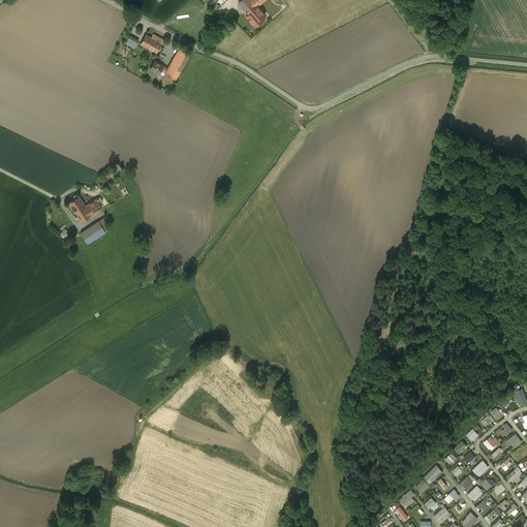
[(258,0),(261,0),(264,2),(266,0),(241,0),(237,5),(244,12),(258,0)]
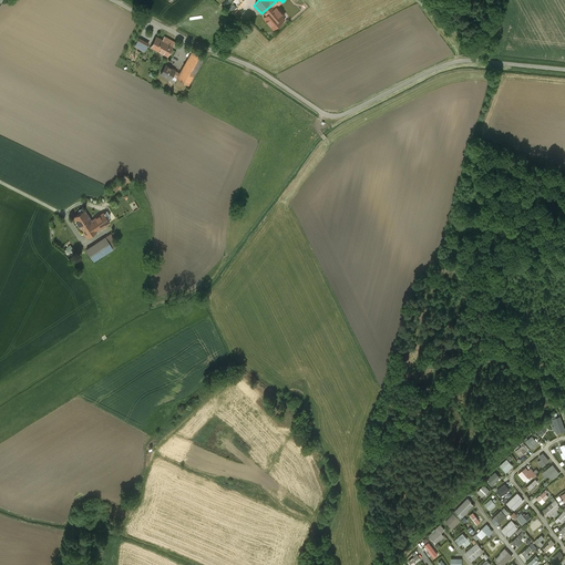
[(280,0),(277,0),(262,13),(265,18),(275,29),(283,21),(280,19),(284,17),(276,8),(283,2),(280,0)]
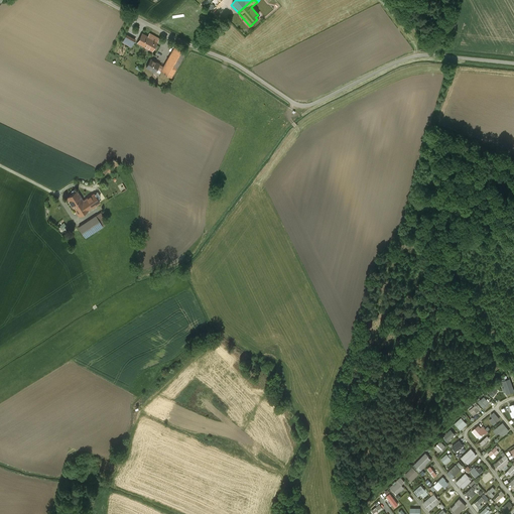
[(250,26),(241,16),(238,18),(247,28),(250,26)]
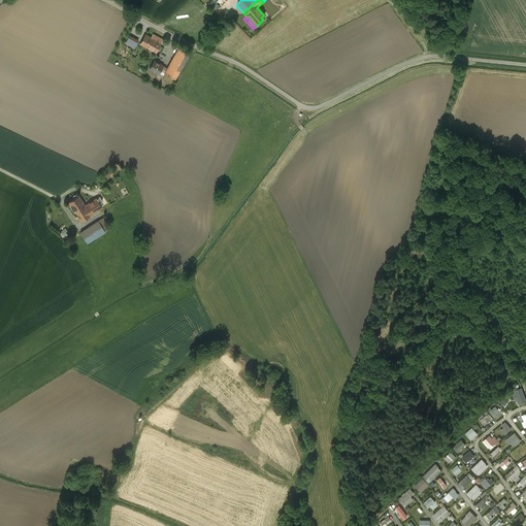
[(150,38),(143,35),(138,45),(154,54),(161,40),(151,35),(150,38)]
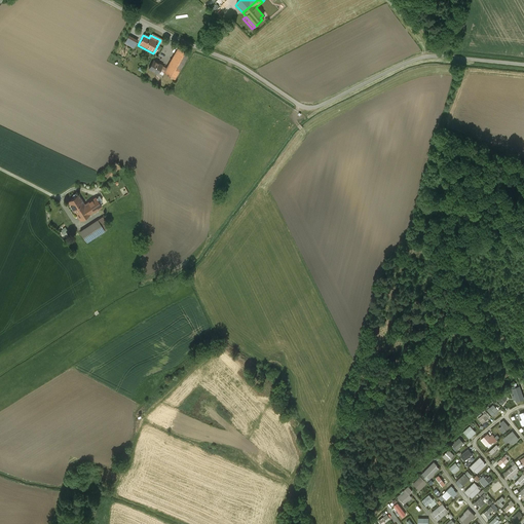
[(137,42),(127,37),(122,45),(132,50),(137,42)]
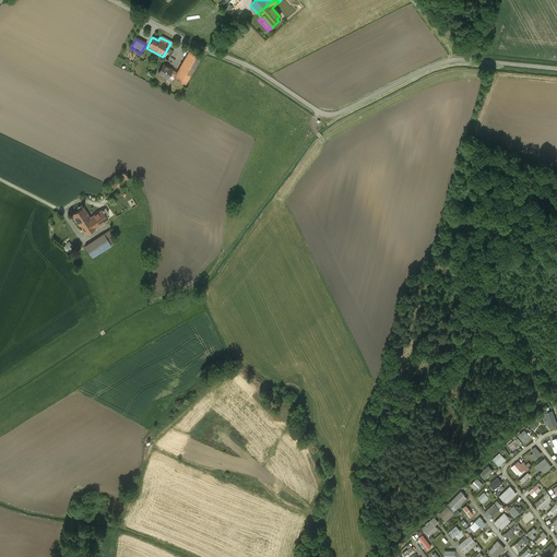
[(199,58),(188,52),(176,74),(173,80),(185,85),(199,58)]
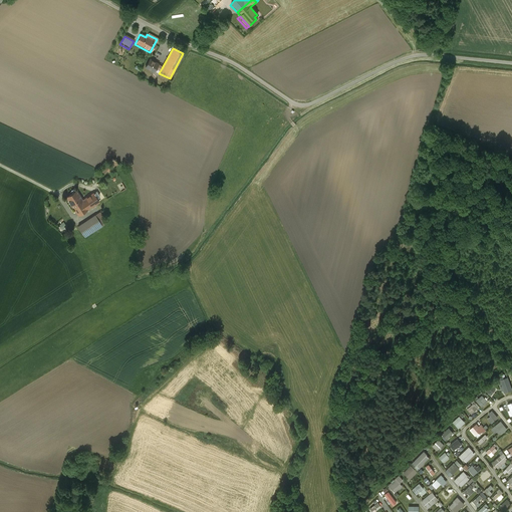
[(162,68),(148,60),(142,68),(152,74),(155,70),(159,73),(162,68)]
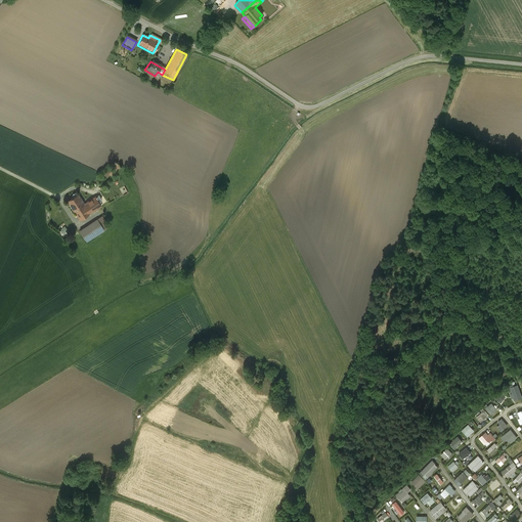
[(113,164),(101,177),(103,179),(114,168),(116,166),(113,164)]
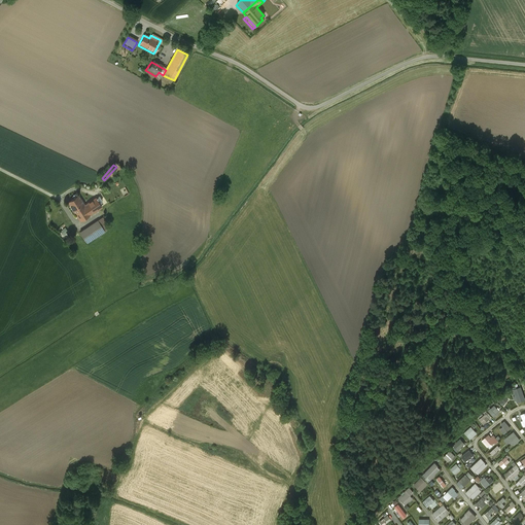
[(125,188),(119,191),(123,198),(128,195),(125,188)]
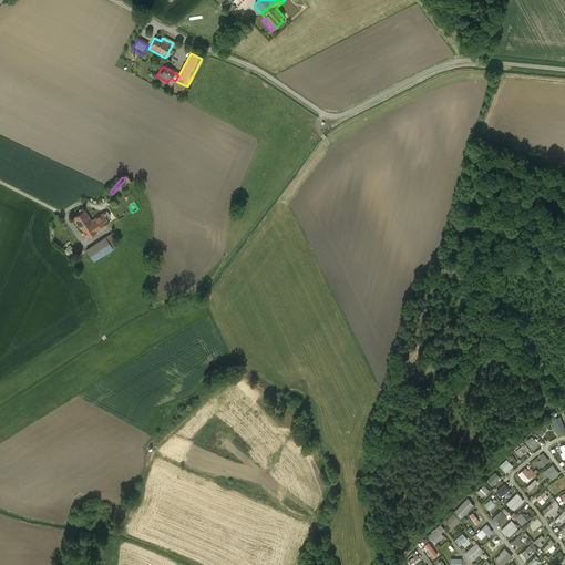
[(90,223),(82,212),(71,219),(84,240),(95,233),(108,225),(104,219),(101,216),(90,223)]
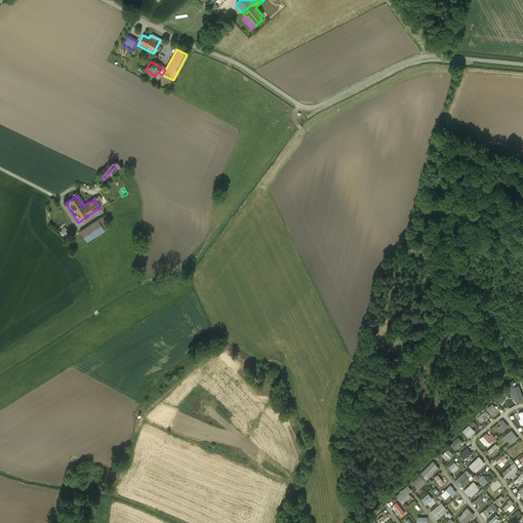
[(101,218),(78,233),(85,243),(108,229),(101,218)]
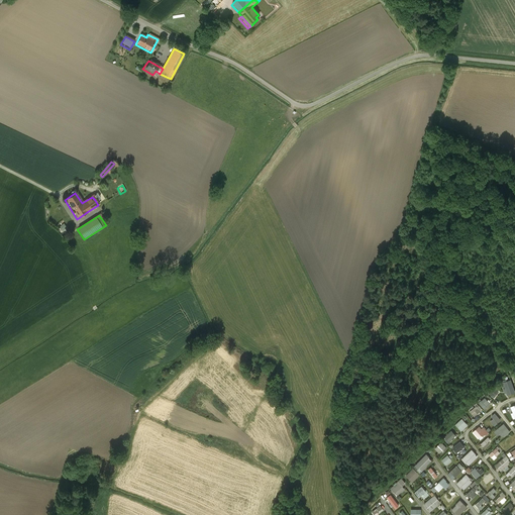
[(510,380),(502,383),(506,396),(514,394),(510,380)]
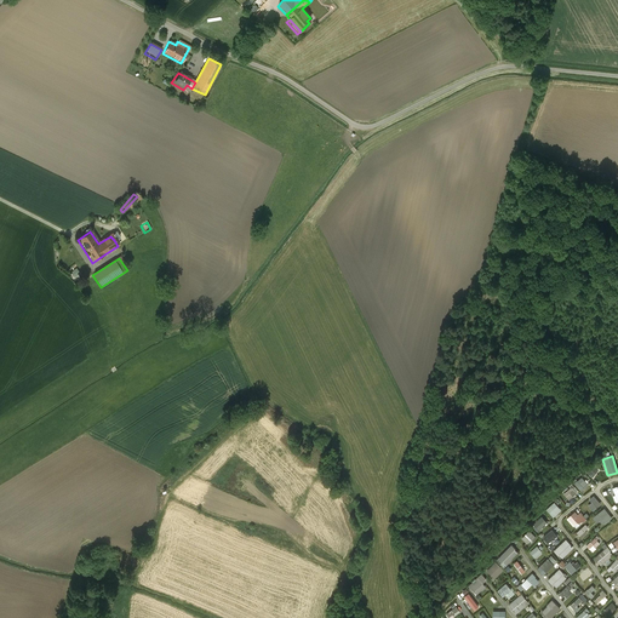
[(585,474),(591,479),(598,471),(591,467),(585,474)]
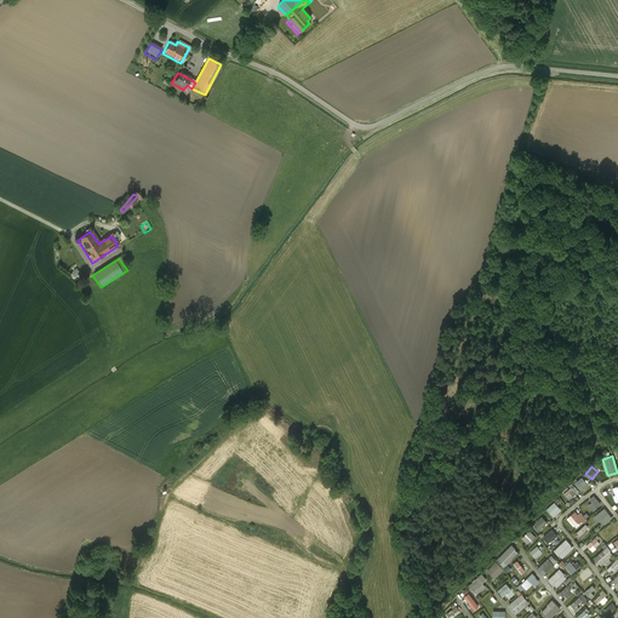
[(576,480),(572,484),(581,493),(588,486),(581,478),(577,482),(576,480)]
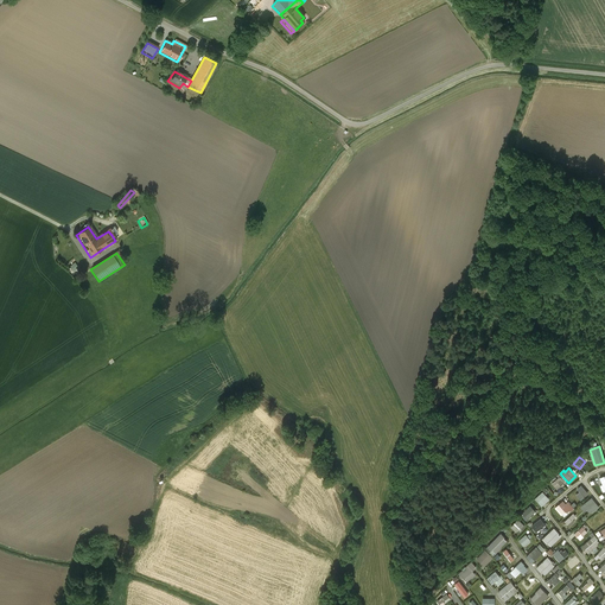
[(592,481),(596,485),(604,481),(600,476),(592,481)]
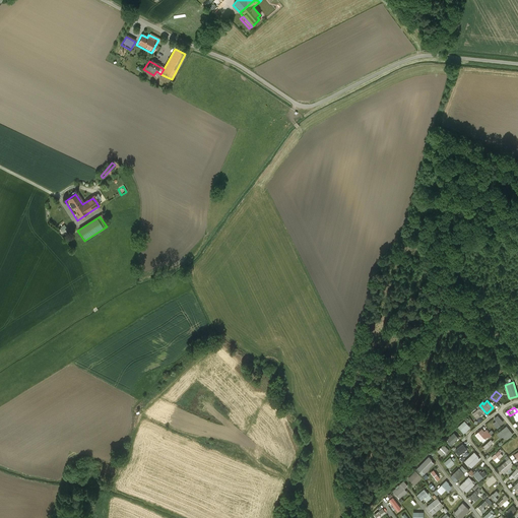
[(478,408),(471,414),(476,421),(483,414),(478,408)]
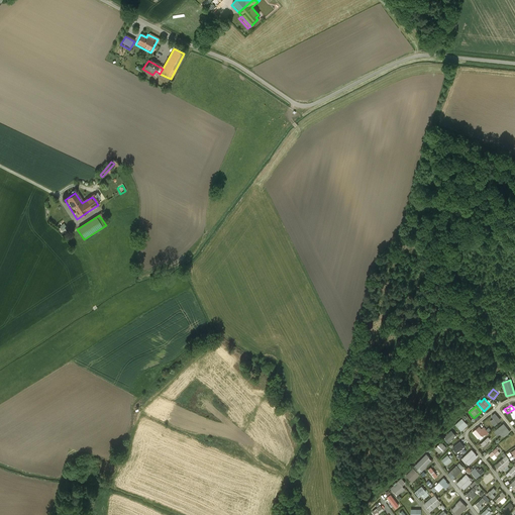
[(489,422),(494,427),(501,420),(494,414),(491,417),(493,419),(489,422)]
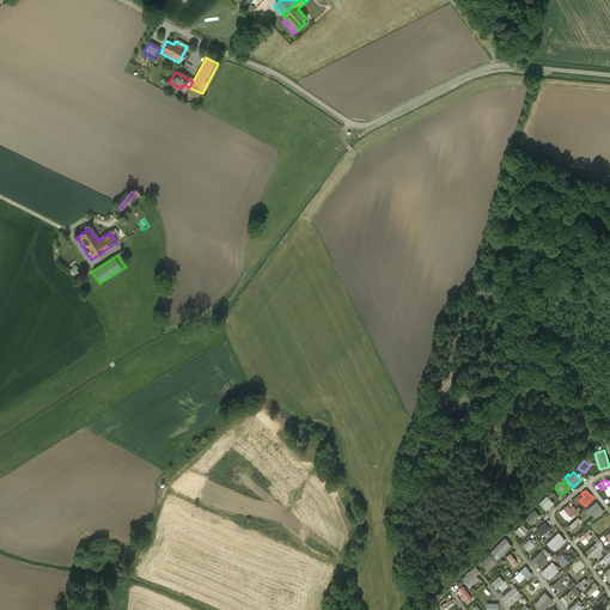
[(538,504),(546,512),(554,504),(547,496),(538,504)]
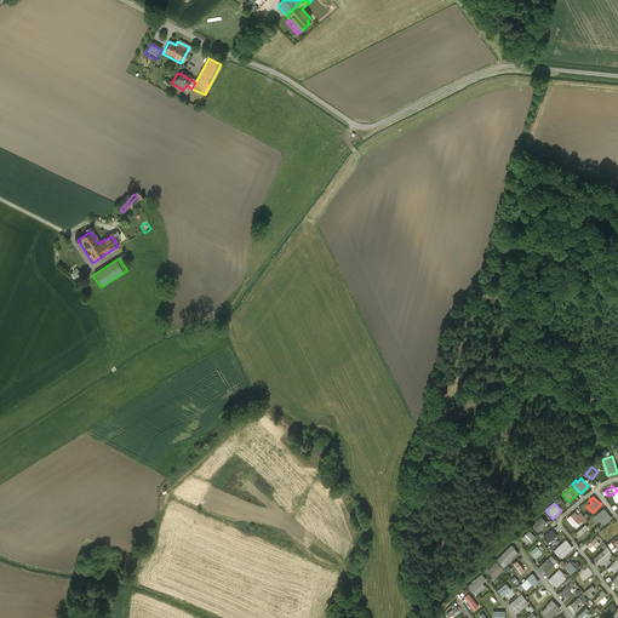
[(599,521),(602,526),(612,519),(604,509),(591,519),(596,524),(599,521)]
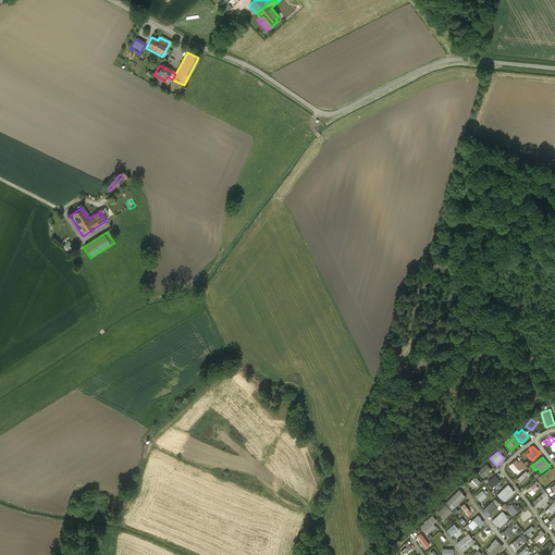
[(526,468),(520,461),(518,463),(516,460),(508,467),(517,477),(526,468)]
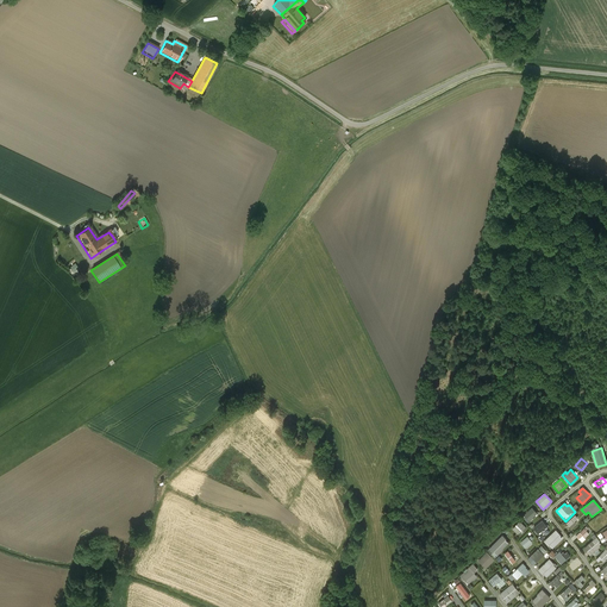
[(529,523),(538,514),(531,508),(523,517),(529,523)]
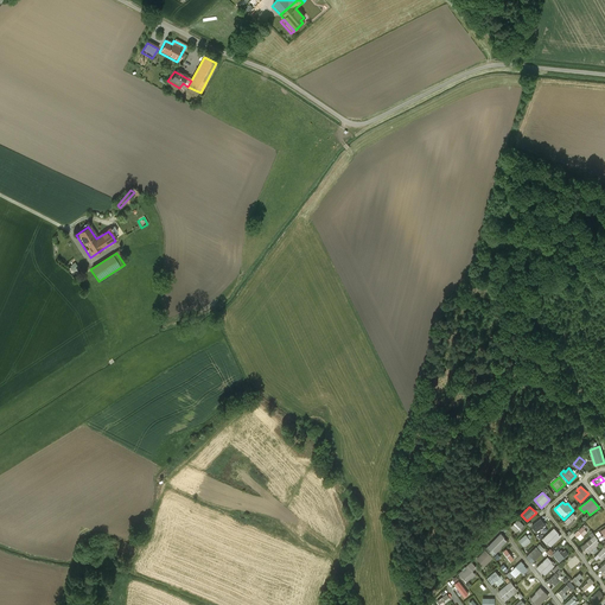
[(572,521),(575,517),(573,514),(564,522),(570,528),(574,523),(572,521)]
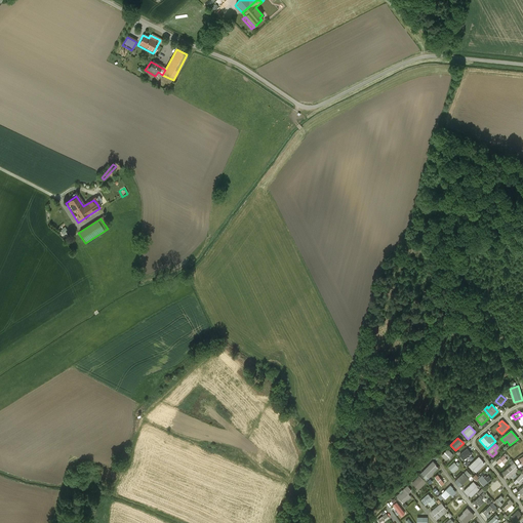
[(460,457),(458,458),(461,461),(472,455),(467,449),(458,454),(460,457)]
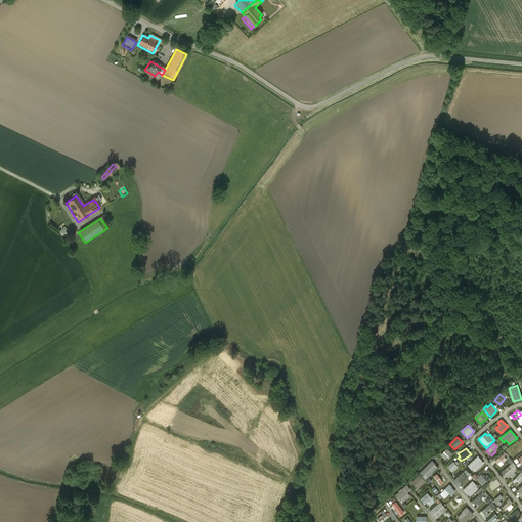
[(446,449),(440,455),(444,460),(447,457),(449,458),(452,454),(446,449)]
